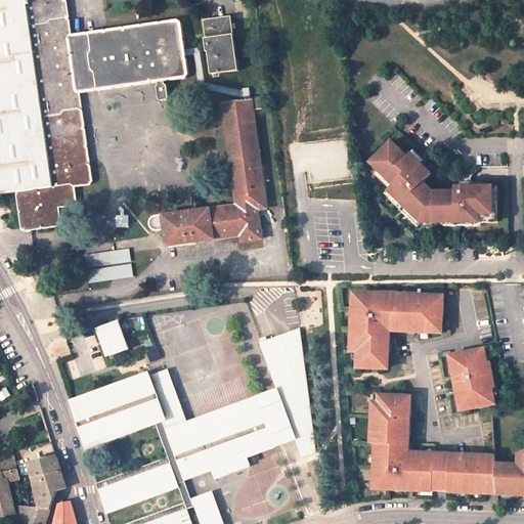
[(0,0),(0,193),(14,192),(20,230),(25,231),(30,231),(58,227),(60,223),(58,208),(74,206),(76,203),(74,187),(89,185),(92,181),(79,94),(159,83),(159,84),(157,87),(159,99),(161,100),(167,100),(168,98),(166,85),(164,84),(164,82),(185,79),(188,75),(180,23),(177,19),(71,35),(66,0),(0,0)]
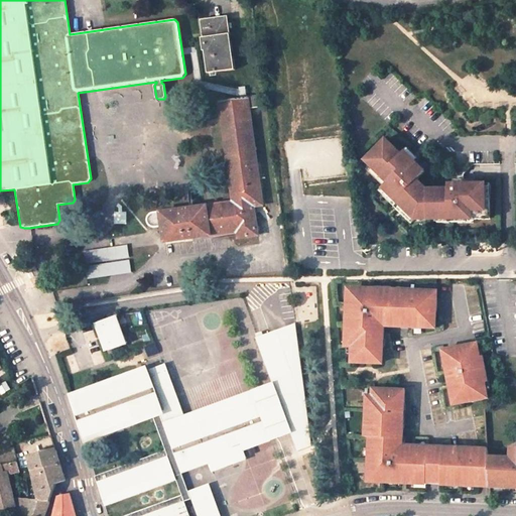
[(205,51),(209,74),(235,70),(227,16),(201,19),(203,37),(202,37),(204,51),(205,51)]
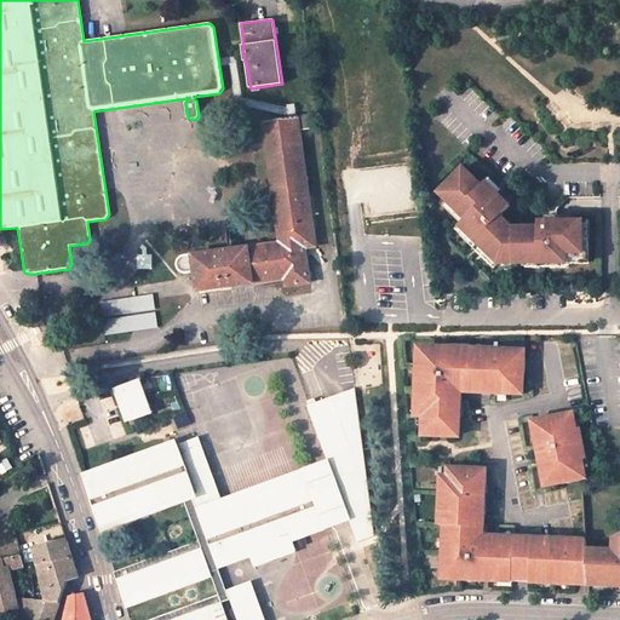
[(315,247),(298,130),(320,127),(317,114),(262,122),(280,241),(183,256),(179,262),(181,269),(185,271),(194,271),(196,291),(285,279),(286,286),(309,282),(304,248),(315,247)]
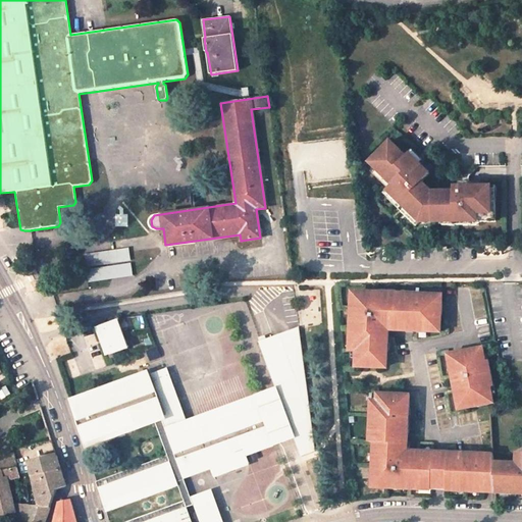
[(475,222),(497,221),(497,202),(493,202),(493,187),(457,188),(456,192),(434,192),(425,183),(432,174),(412,153),(409,156),(395,141),(373,161),(395,184),(389,189),(422,222),(445,222),(445,219),(475,219),(475,222)]
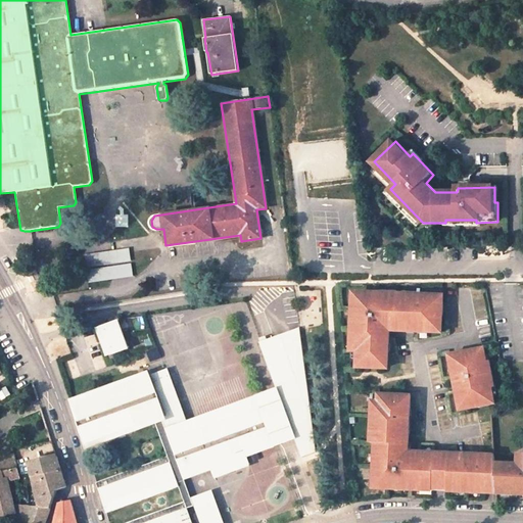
[(130,248),(85,254),(89,283),(134,276),(130,248)]
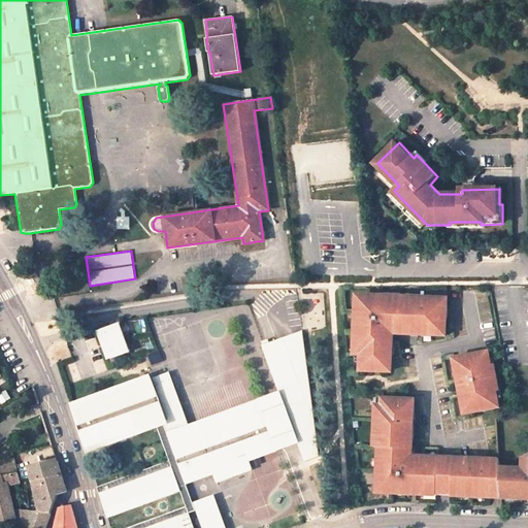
[(392,356),(393,330),(393,326),(400,327),(400,330),(421,331),(421,335),(440,335),(446,336),(448,302),(439,302),(439,297),(433,297),(425,297),(408,296),(408,298),(401,297),(395,297),(395,296),(384,295),(384,299),(366,298),(366,294),(362,296),(358,299),(355,304),(355,311),(358,312),(358,319),(355,319),(354,350),(353,354),(360,355),(360,371),(389,372),(389,356),(392,356)]
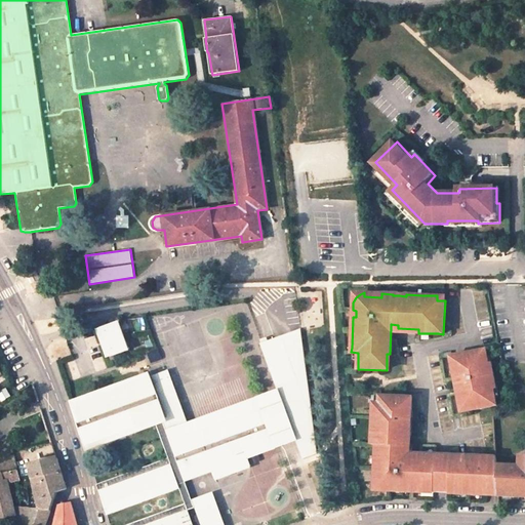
[(119,320),(101,327),(111,356),(129,350),(119,320)]
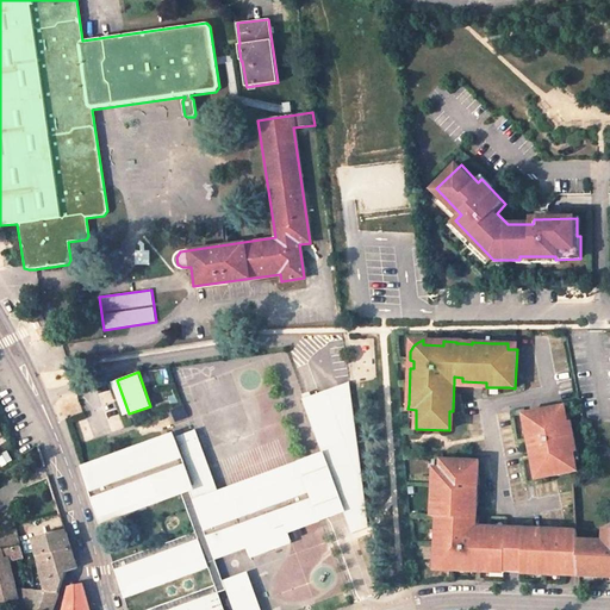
[(368,527),(349,384),(304,398),(325,459),(344,510),(353,533),(368,527)]
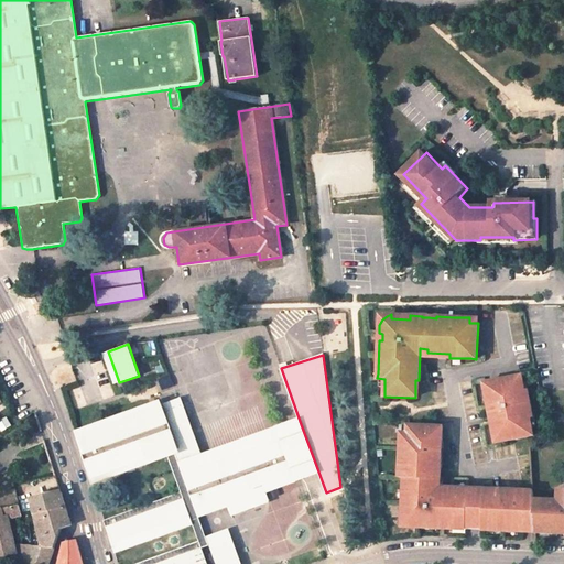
[(531,436),(530,427),(528,419),(532,418),(528,389),(525,390),(521,391),(519,381),(518,376),(508,378),(517,438),(531,436)]
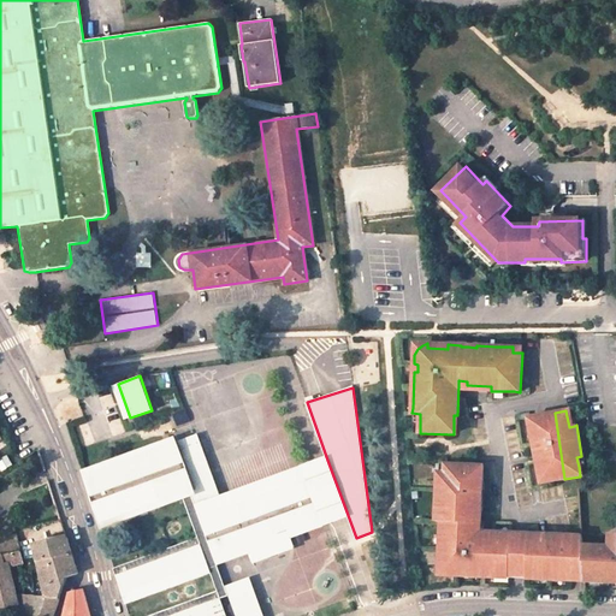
[(538,467),(542,484),(564,479),(555,413),(528,418),(532,434),(534,434),(540,467),(538,467)]
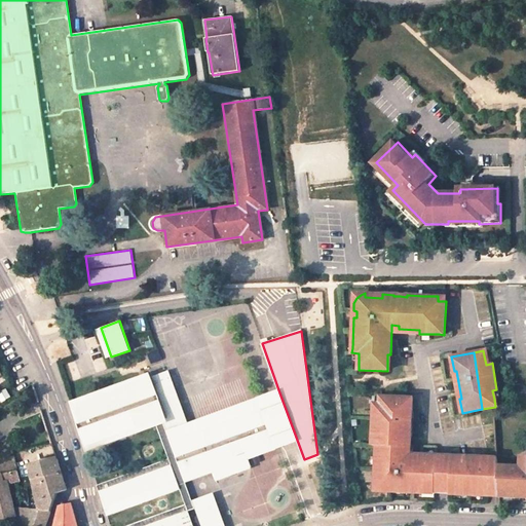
[(157,391),(172,386),(166,371),(70,406),(84,450),(156,422),(162,420),(166,418),(157,391)]
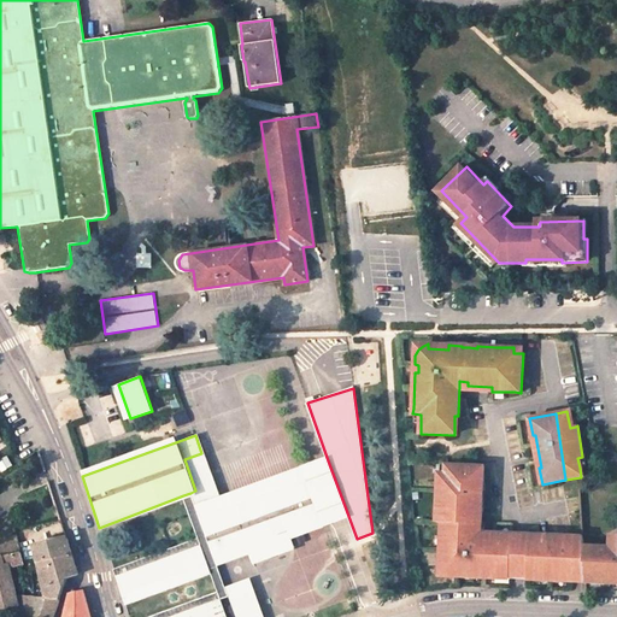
[(201,453),(184,459),(195,491),(191,493),(198,512),(221,505),(201,453)]
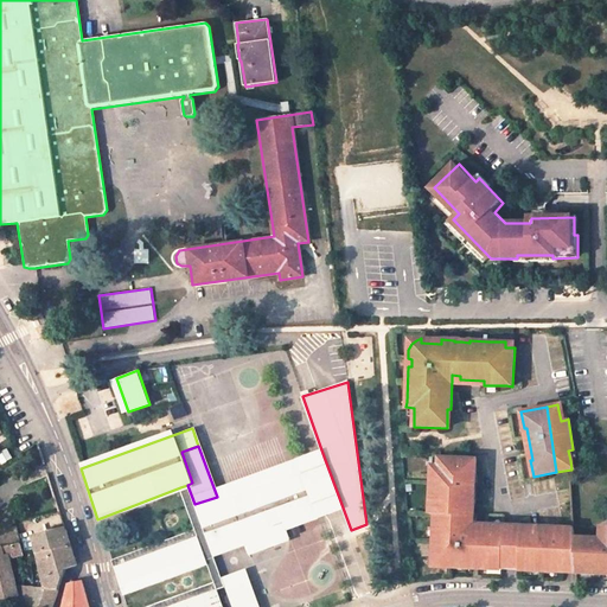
[(324,457),(299,466),(318,517),(343,508),(324,457)]
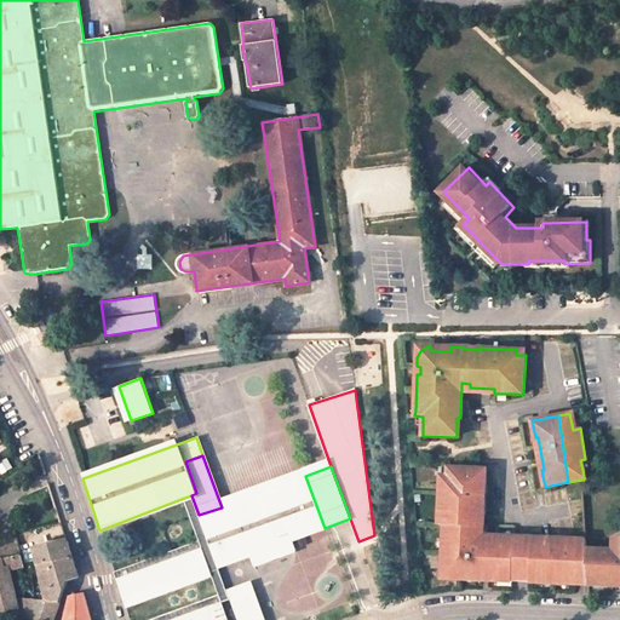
[(487,469),(481,469),(448,466),(447,476),(441,475),(438,515),(442,515),(441,524),(448,526),(448,533),(443,533),(443,546),(447,546),(447,556),(446,567),(442,567),(443,572),(445,575),(448,578),(452,579),(455,579),(463,580),(463,578),(470,578),(470,580),(505,581),(528,583),(547,584),(577,585),(575,540),(568,540),(568,544),(557,544),(557,539),(540,539),(539,544),(532,543),(532,538),(514,538),(514,537),(483,535),(480,535),(480,518),(483,518),(484,510),(482,510),(483,486),(486,486),(487,469)]
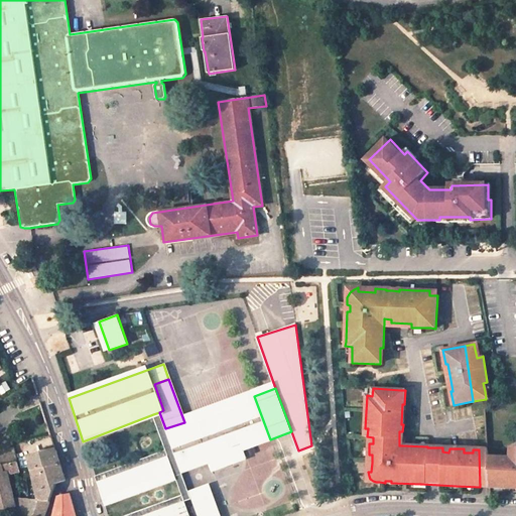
[(184,422),(165,428),(180,472),(208,462),(211,471),(246,458),(243,448),(270,439),(254,396),(184,422)]
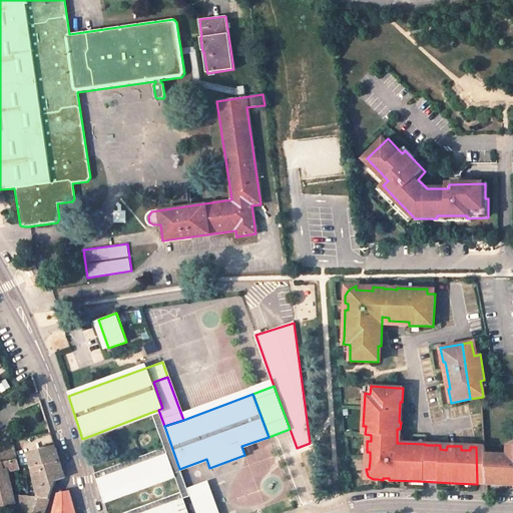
[(158,410),(152,412),(164,446),(93,473),(95,478),(166,452),(173,471),(181,492),(125,512),(141,512),(182,498),(189,496),(182,479),(179,469),(164,426),(158,410)]
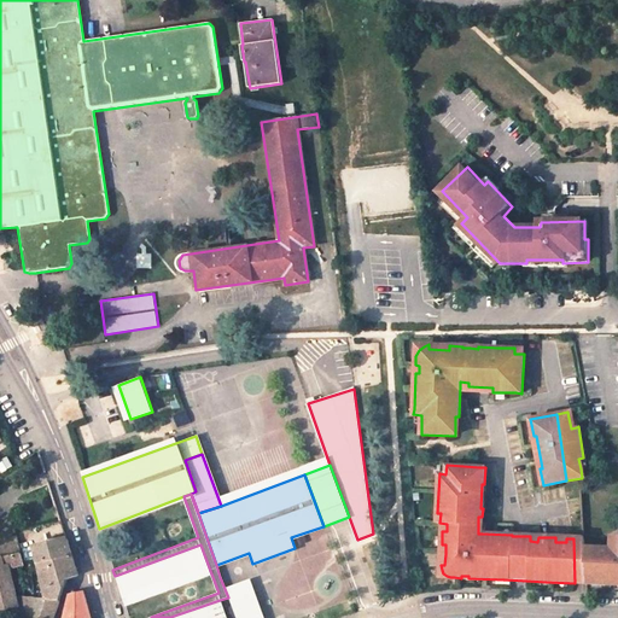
[(0,551),(0,552),(19,547),(17,536),(0,540),(0,551)]
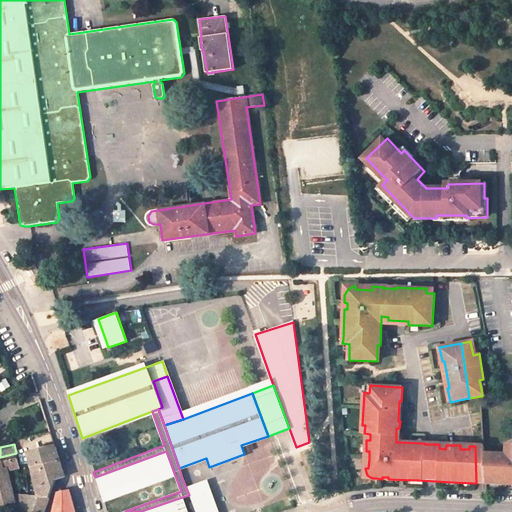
[(486,483),(486,479),(485,456),(484,446),(475,446),(476,483),(486,483)]
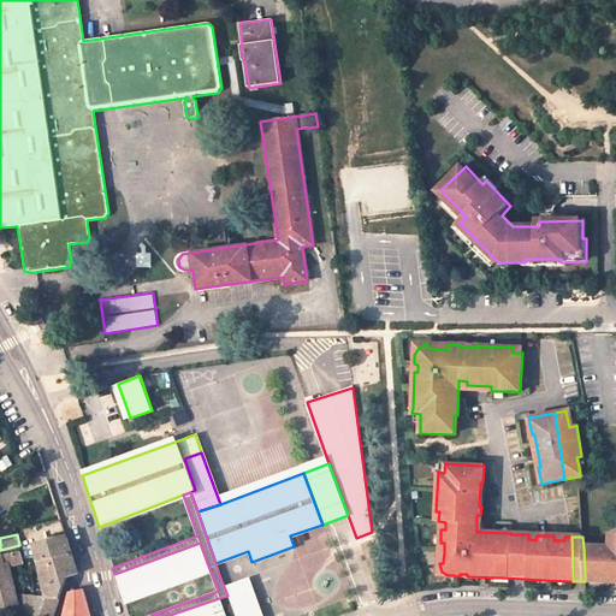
[(47,600),(35,599),(29,615),(52,615),(65,578),(78,574),(66,538),(34,546),(47,600)]
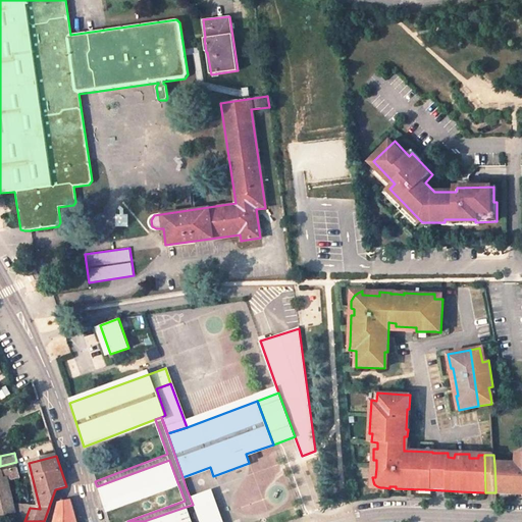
[(494,465),(496,488),(503,488),(507,493),(521,493),(521,456),(514,457),(514,466),(494,465)]
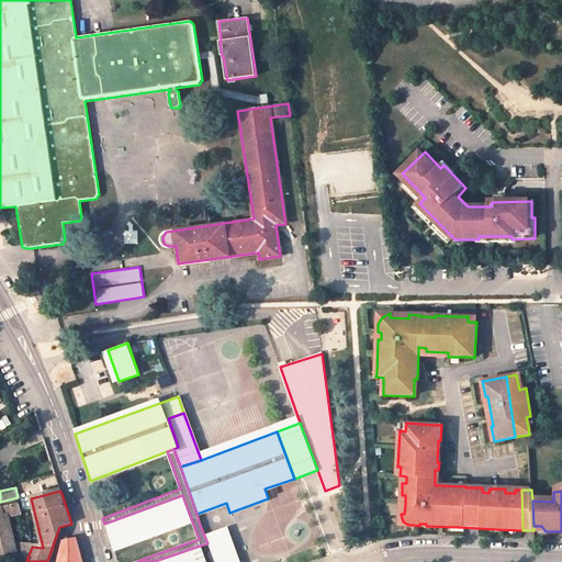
[(182,495),(104,524),(112,546),(190,516),(182,495)]
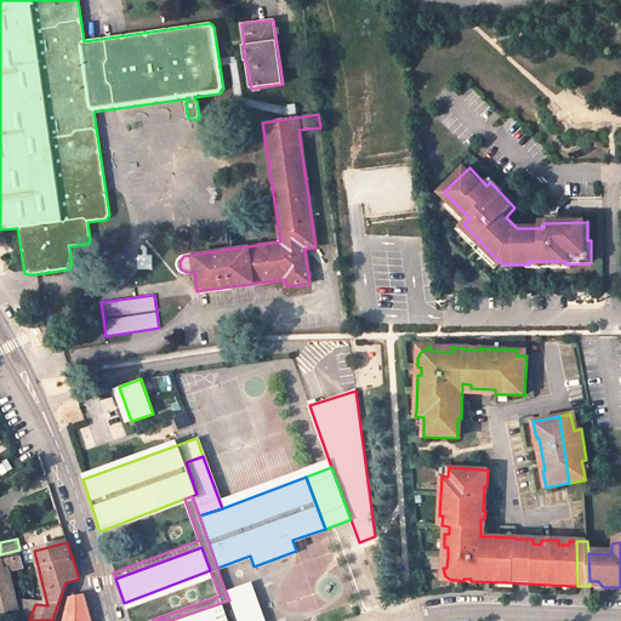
[(24,568),(20,550),(0,554),(0,553),(0,613),(15,610),(5,573),(10,571),(24,568)]
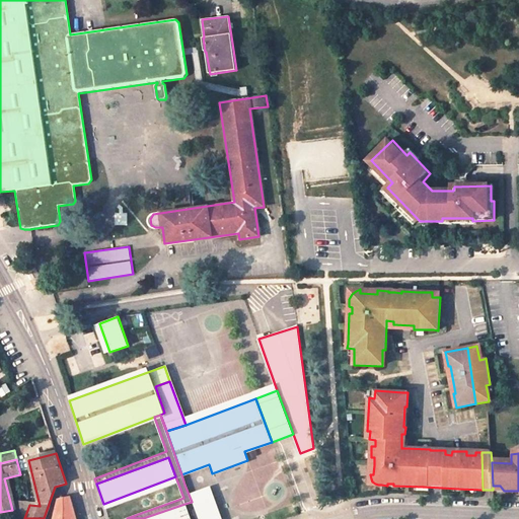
[(4,478),(12,510),(16,509),(8,477),(4,478)]
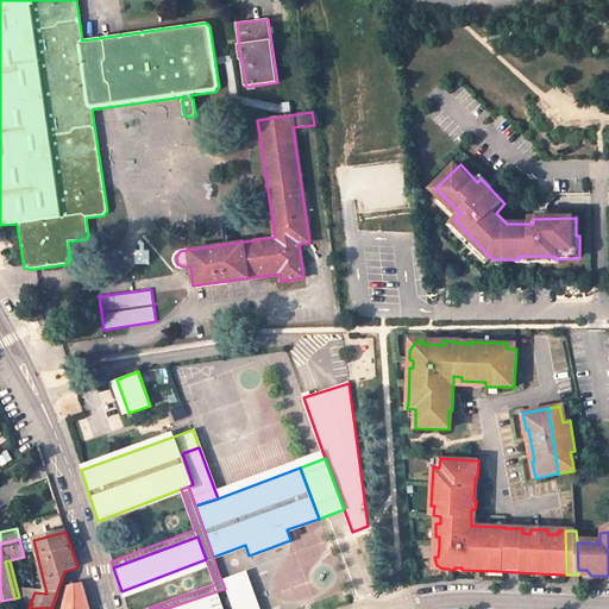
[(255,608),(243,573),(225,579),(236,608),(255,608)]
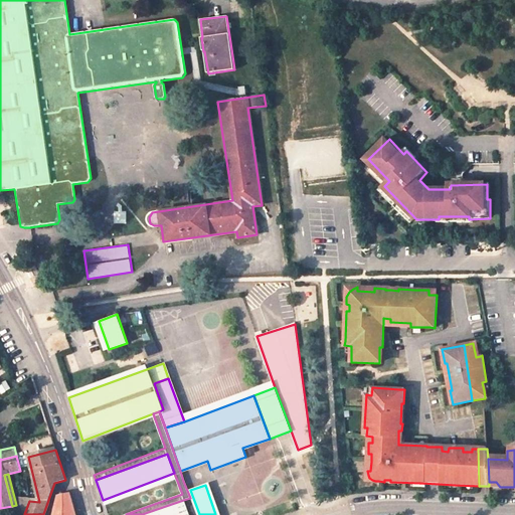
[(53,514),(74,514),(68,493),(58,495),(53,514)]
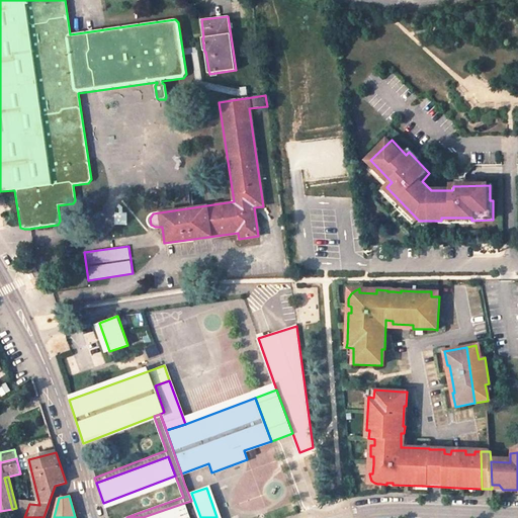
[(143,517),(190,517),(184,503),(143,517)]
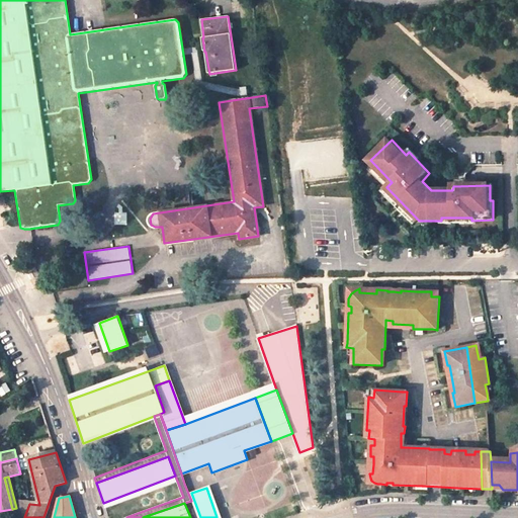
[(18,504),(15,517),(24,517),(29,504),(18,504)]
